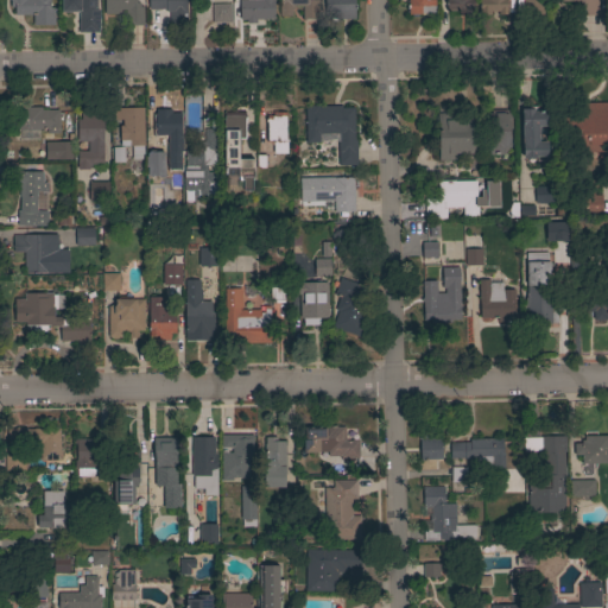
[(49,0),(49,8),(54,8),(54,25),(32,25),(32,16),(14,16),(14,7),(10,7),(10,0),(49,0)]
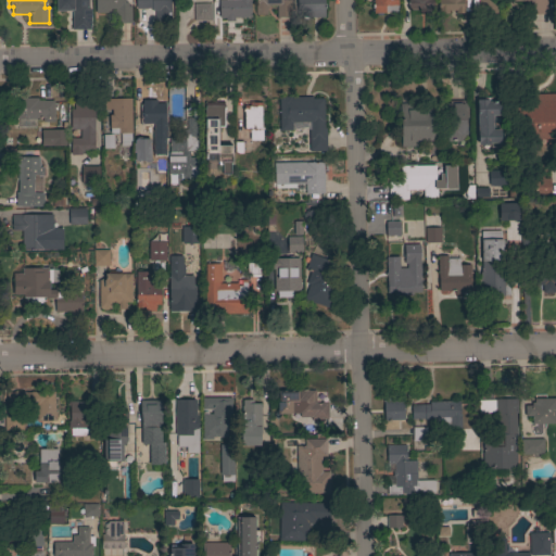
[(90,9),(90,30),(72,29),(72,12),(54,12),(54,8),(55,8),(55,0),(88,0),(88,9),(90,9)]
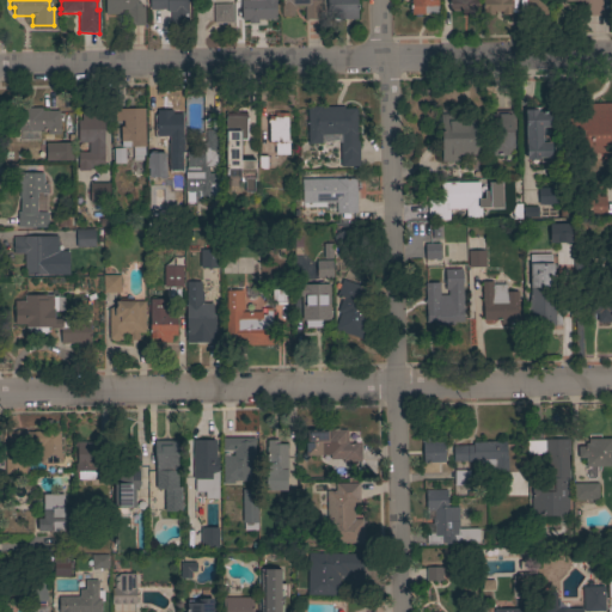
[(145,25),(127,26),(126,10),(121,10),(122,14),(105,14),(104,0),(136,0),(138,4),(140,4),(141,7),(144,7),(145,25)]
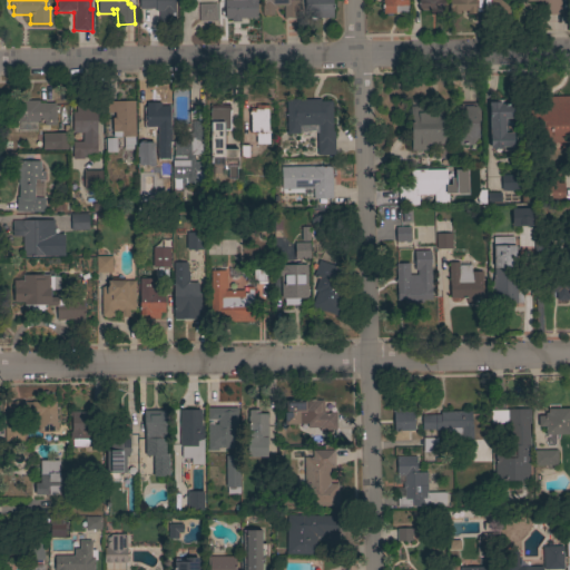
[(174,0),(175,9),(176,22),(159,23),(158,11),(155,11),(155,9),(139,9),(138,0),(174,0)]
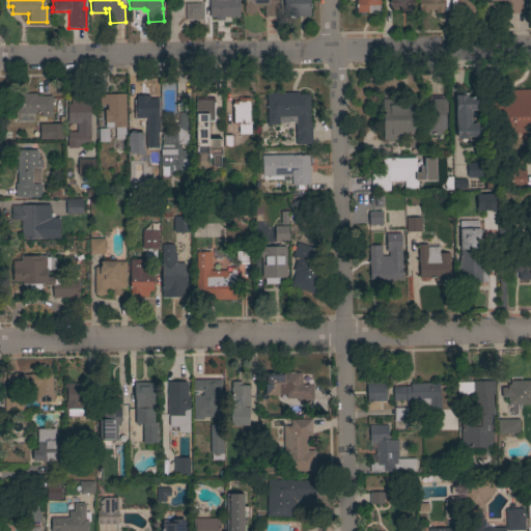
[(238,0),(239,2),(238,2),(239,18),(211,18),(210,11),(208,11),(207,8),(210,8),(210,6),(208,6),(207,4),(210,4),(210,1),(229,0),(238,0)]
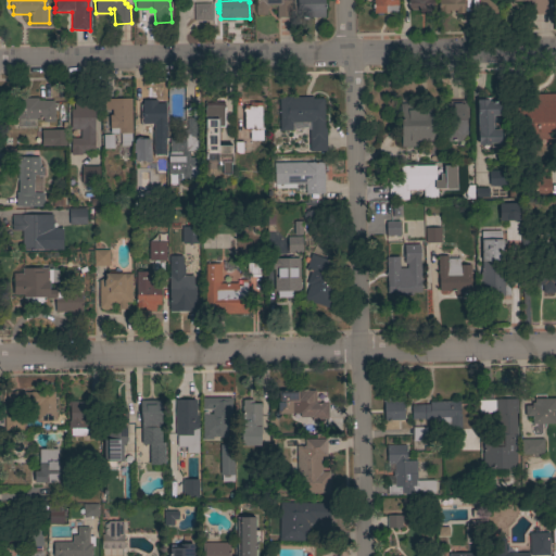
[(290,0),(291,17),(277,17),(276,5),(266,5),(267,14),(255,15),(255,4),(256,4),(255,0),(290,0)]
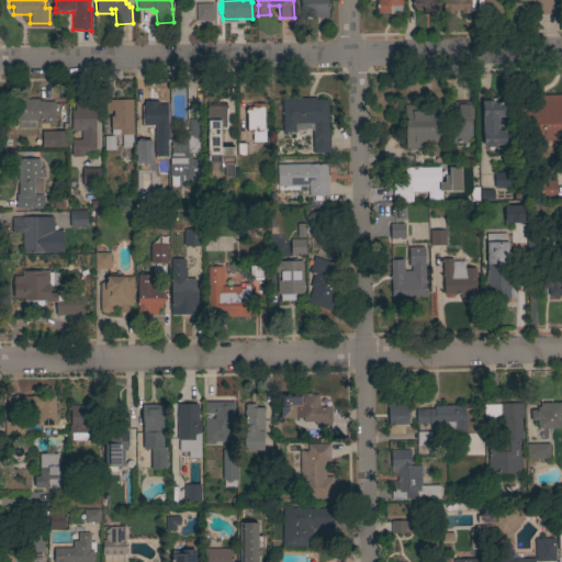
[(327,0),(328,18),(315,18),(310,18),(310,19),(305,19),(305,18),(301,18),(300,0),(327,0)]
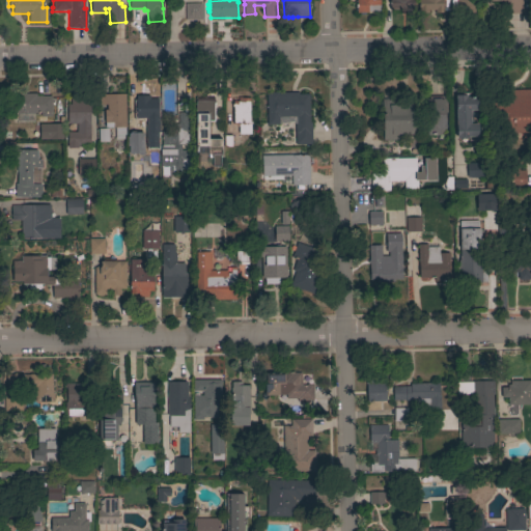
[(380,0),(380,11),(378,11),(378,12),(373,12),(373,11),(367,11),(367,12),(364,12),(364,15),(359,15),(359,12),(357,12),(356,0),(380,0)]
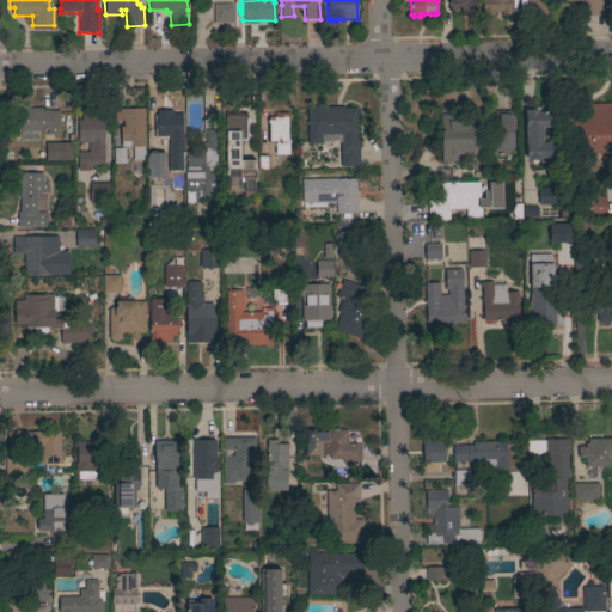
[(477,0),(477,10),(470,10),(470,13),(461,13),(461,11),(450,11),(450,0),(477,0)]
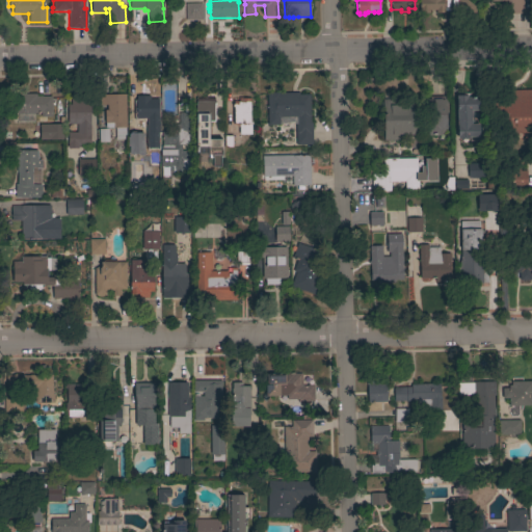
[(445,0),(445,1),(443,1),(443,12),(435,12),(435,10),(429,10),(429,14),(421,14),(421,8),(419,8),(419,0),(445,0)]
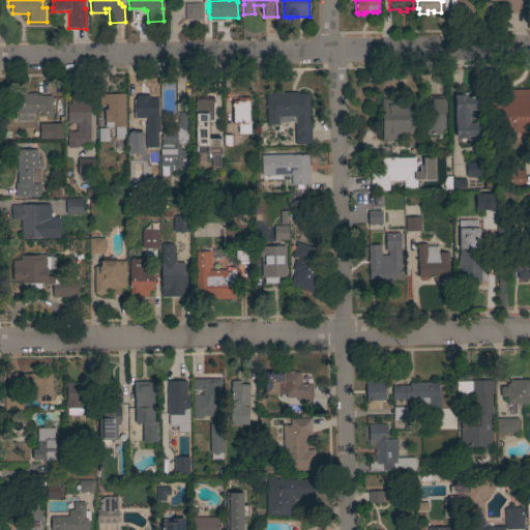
[(474,0),(475,17),(455,18),(455,0),(474,0)]
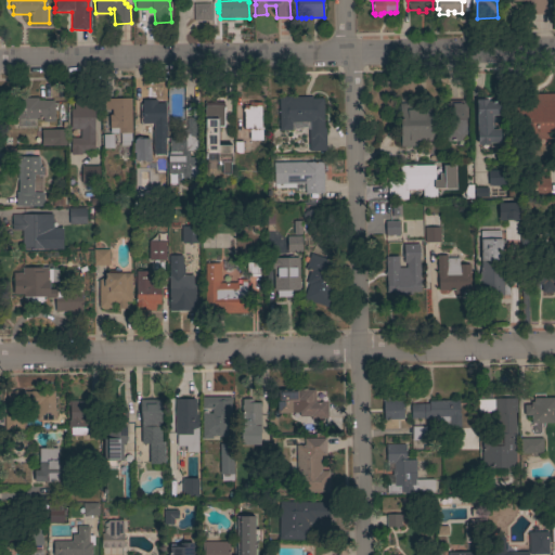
[(529,14),(529,3),(523,3),(523,1),(510,1),(510,0),(544,0),(544,14),(529,14)]
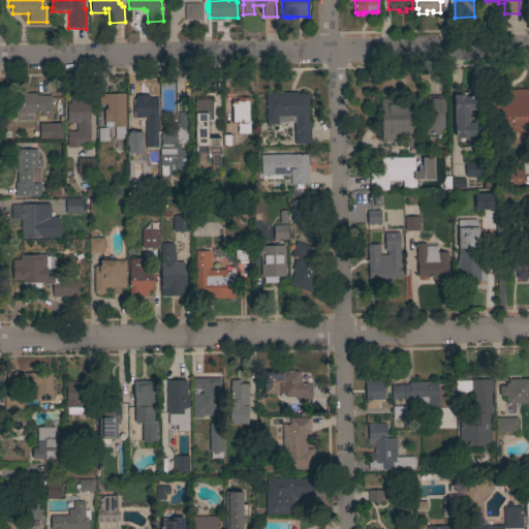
[(201,20),(185,21),(184,3),(200,3),(201,20)]
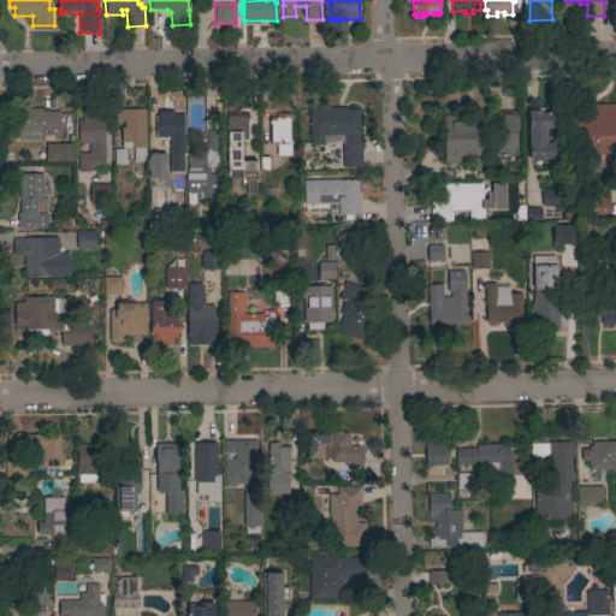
[(615,154),(581,155),(581,141),(569,141),(568,117),(570,117),(570,107),(580,107),(580,105),(615,104),(615,108),(615,154)]
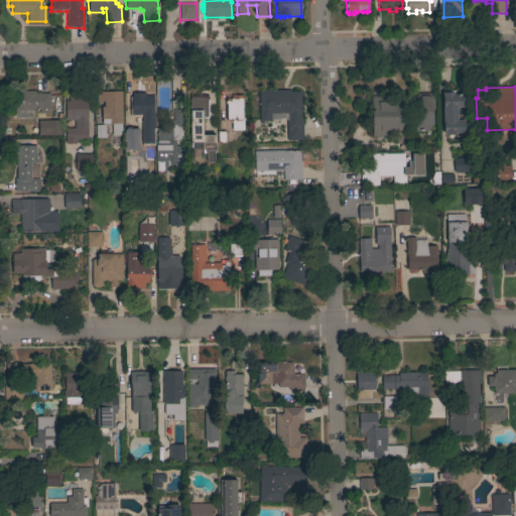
[(49,98),(49,103),(50,103),(50,114),(39,114),(39,110),(33,110),(33,118),(18,118),(18,110),(10,111),(9,89),(22,89),(22,91),(34,91),(34,94),(49,94),(49,98)]
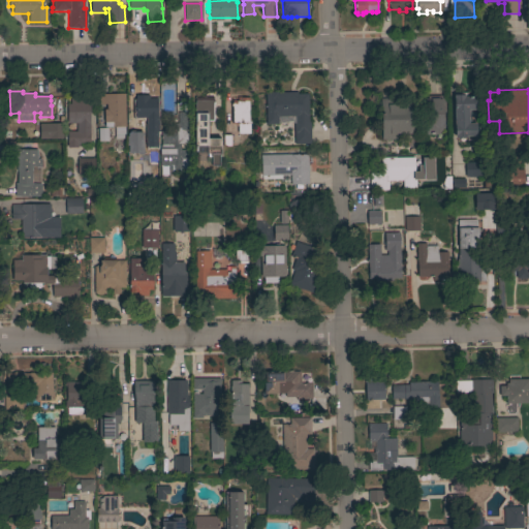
[(293,118),(279,119),(279,124),(266,124),(266,92),(278,91),(278,92),(297,92),(297,94),(309,94),(310,144),(293,145),(293,118)]
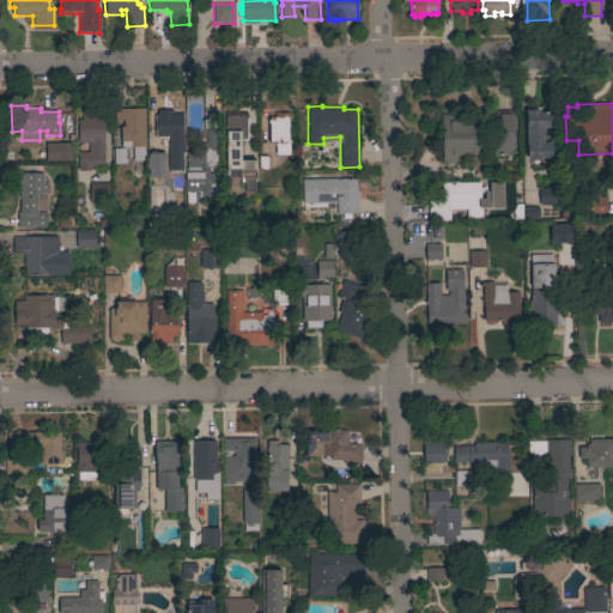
[(525,110),(527,110),(527,108),(540,108),(541,113),(550,111),(550,113),(553,113),(553,127),(544,128),(545,143),(551,143),(552,158),(539,158),(539,159),(538,159),(539,162),(536,165),(534,165),(533,164),(532,162),(533,159),(526,159),(525,110)]
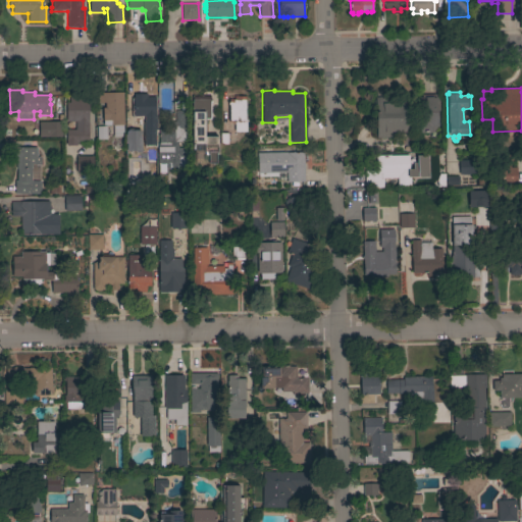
[(123,125),(122,125),(122,137),(113,137),(112,125),(103,125),(103,121),(102,121),(102,108),(105,108),(104,103),(96,103),(96,93),(122,93),(123,125)]
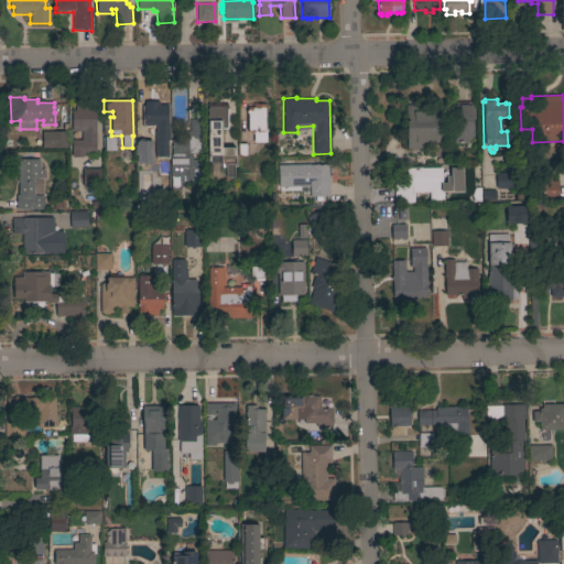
[(169,141),(155,142),(155,126),(143,126),(143,101),(167,101),(169,141)]
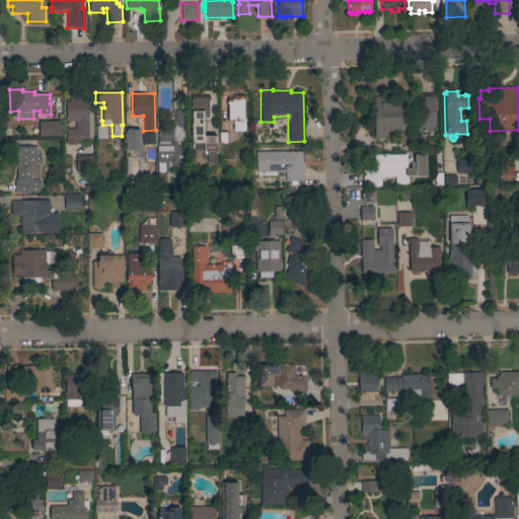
[(203,119),(203,136),(216,136),(216,151),(215,151),(215,162),(207,162),(207,151),(203,151),(203,143),(193,143),(193,149),(191,149),(191,95),(197,95),(197,93),(202,93),(202,95),(209,95),(209,119),(203,119)]
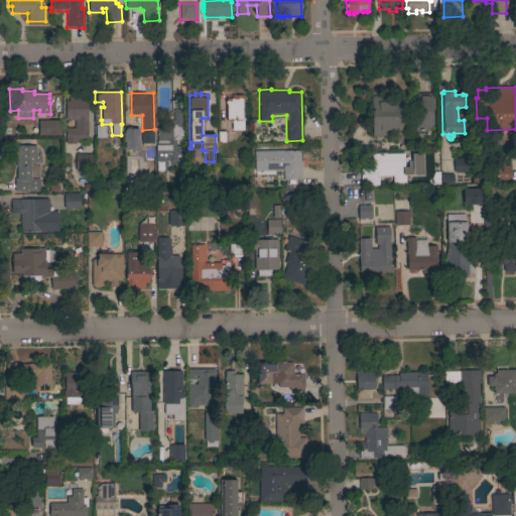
[(77,140),(77,141),(75,141),(75,144),(65,144),(65,139),(66,139),(66,128),(74,128),(74,120),(65,120),(66,102),(69,102),(69,94),(88,94),(87,140),(77,140)]
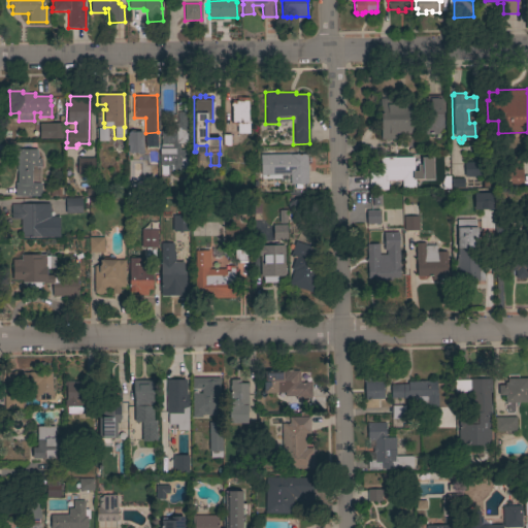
[(440,96),(440,98),(446,98),(446,109),(444,109),(444,112),(442,112),(442,125),(443,125),(443,127),(436,134),(425,135),(424,124),(427,124),(427,121),(424,121),(424,118),(424,103),(422,103),(422,99),(426,98),(426,96),(440,96)]
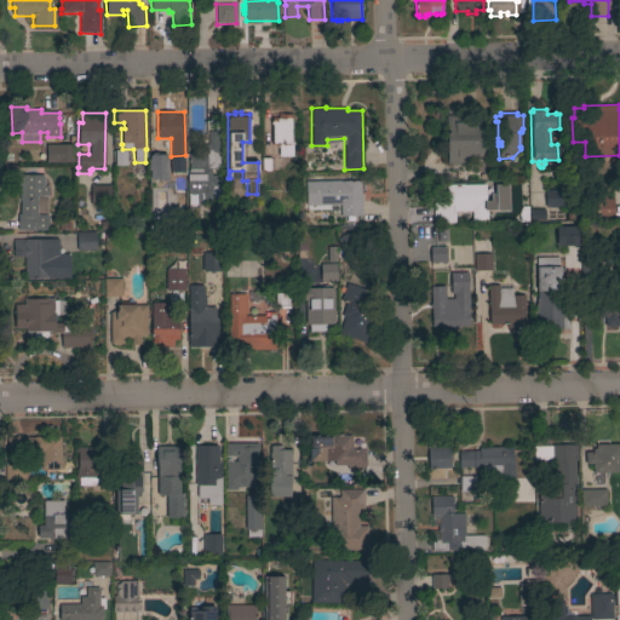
[(291,144),(292,144),(292,158),(279,158),(279,148),(277,148),(277,144),(271,144),(271,118),(279,118),(279,114),(282,114),(282,115),(291,115),(291,144)]
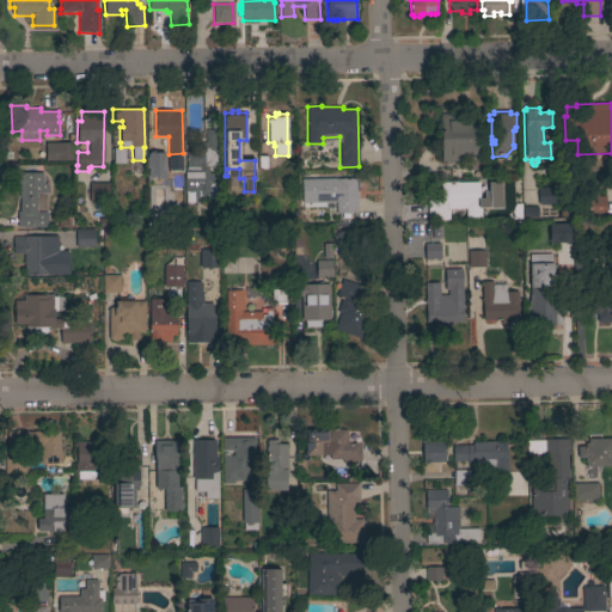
[(440,121),(475,120),(475,136),(481,136),(481,154),(475,154),(475,155),(465,155),(465,154),(458,155),(458,161),(441,161),(440,121)]
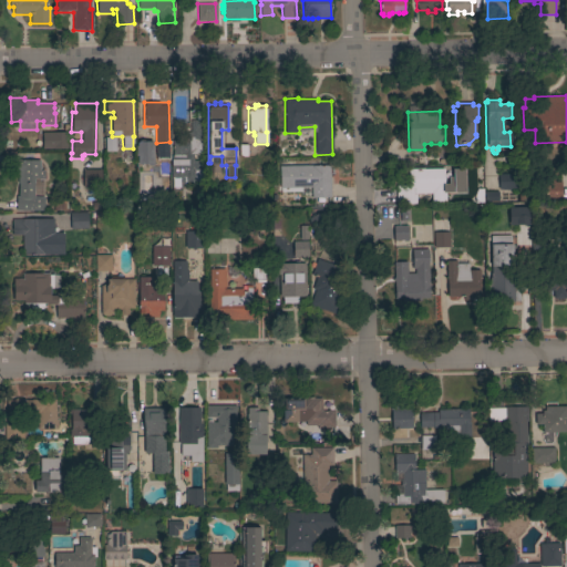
[(191,121),(200,121),(200,181),(194,181),(194,182),(186,182),(186,181),(171,181),(171,155),(173,155),(173,140),(185,140),(185,132),(191,132),(191,121)]
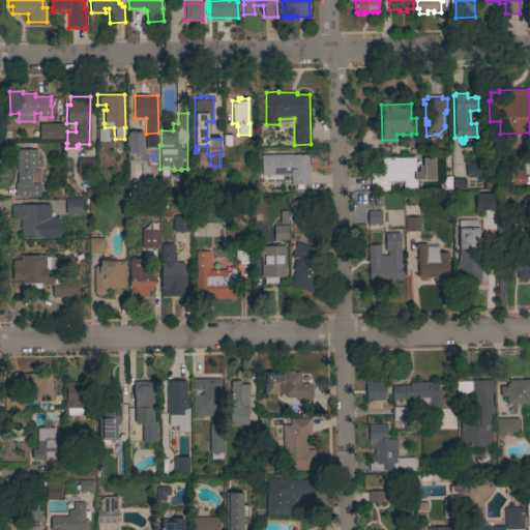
[(62,123),(62,140),(39,140),(39,123),(62,123)]
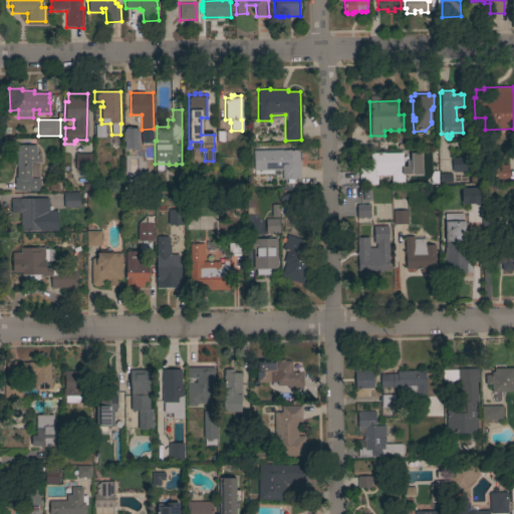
[(139,150),(133,150),(133,149),(123,149),(123,142),(122,142),(122,133),(124,133),(124,129),(126,127),(130,127),(132,129),(139,129),(139,150)]
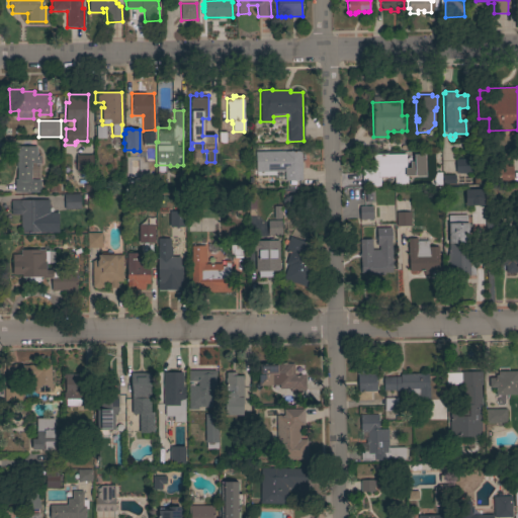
[(30,180),(39,180),(39,192),(28,192),(14,192),(14,179),(16,179),(17,168),(16,168),(16,157),(13,157),(13,146),(18,146),(18,147),(36,147),(36,156),(40,156),(40,164),(34,164),(34,163),(30,163),(30,180)]
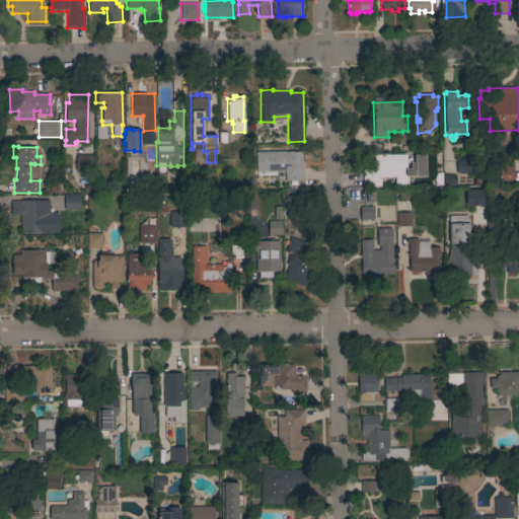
[(260,152),(260,150),(264,150),(264,152),(285,151),(285,152),(301,151),(302,180),(295,180),(295,183),(292,183),(292,181),(285,181),(285,176),(276,176),(276,172),(255,172),(255,152),(260,152)]
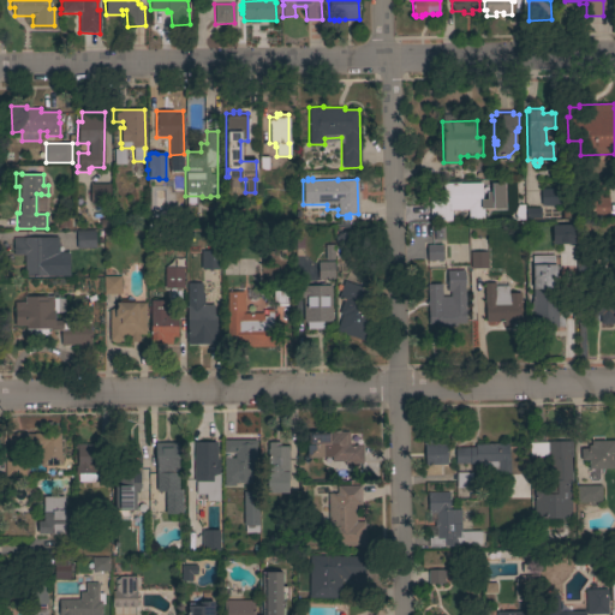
[(451,210),(452,221),(430,222),(429,199),(443,198),(442,184),(482,181),(482,184),(503,183),(505,209),(483,209),(483,219),(467,219),(467,210),(451,210)]
